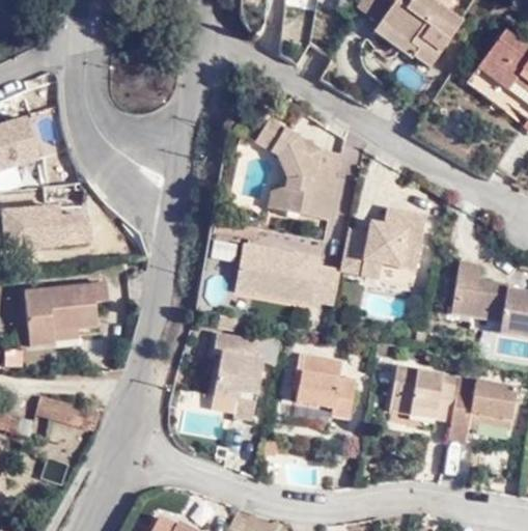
[(380,22),(394,0),(360,0),(357,8),(379,23),(380,22)]
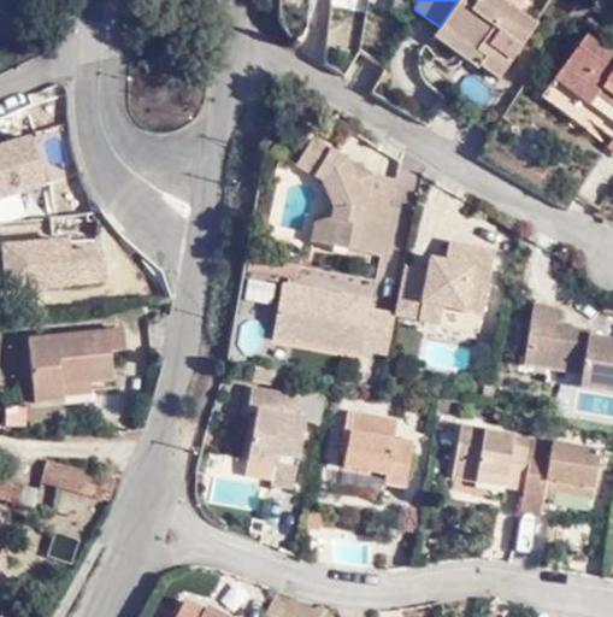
[(458,0),(441,25),(488,58),(484,65),(502,77),(540,22),(507,0),(458,0)]
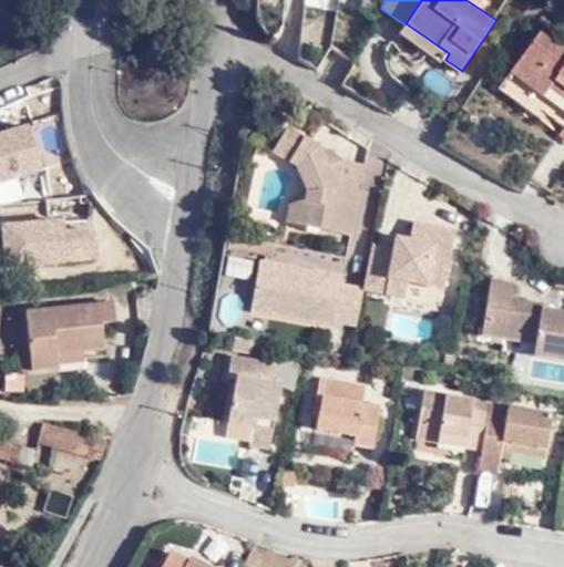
[(449,53),(406,23),(404,24),(398,34),(440,63),(445,60),(449,53)]
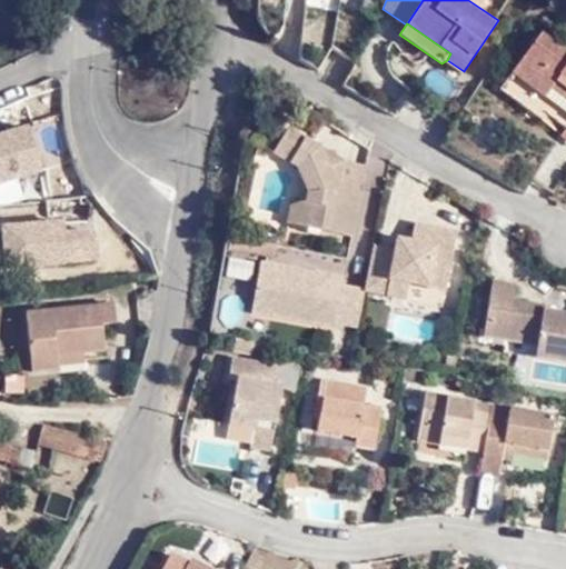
[(507,69),(545,96),(552,87),(565,97),(565,49),(539,29),(507,69)]
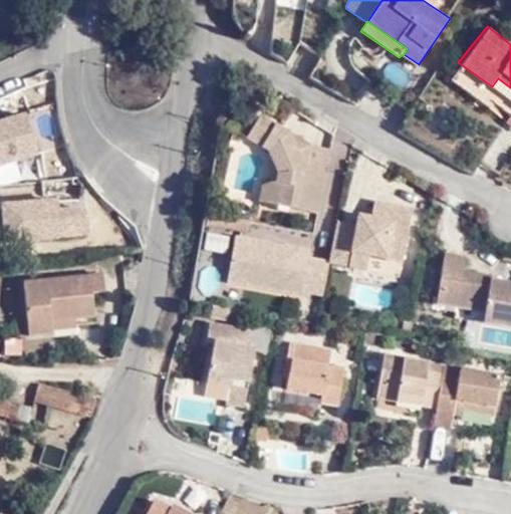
[(510,99),(510,87),(498,78),(492,86),(510,99)]
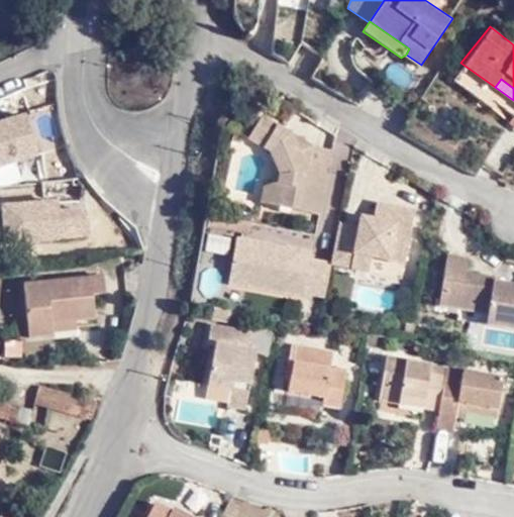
[(265,200),(323,210),(331,174),(309,168),(313,142),(263,113),(250,134),(274,148),(283,171),(281,179),(267,185),(265,200)]
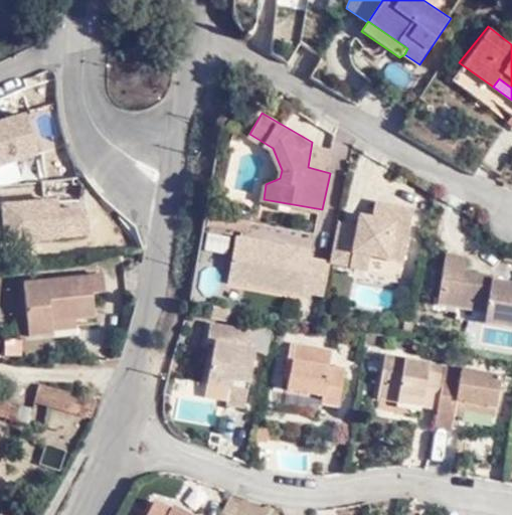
[(334,146),(312,142),(308,167),(329,172),(334,146)]
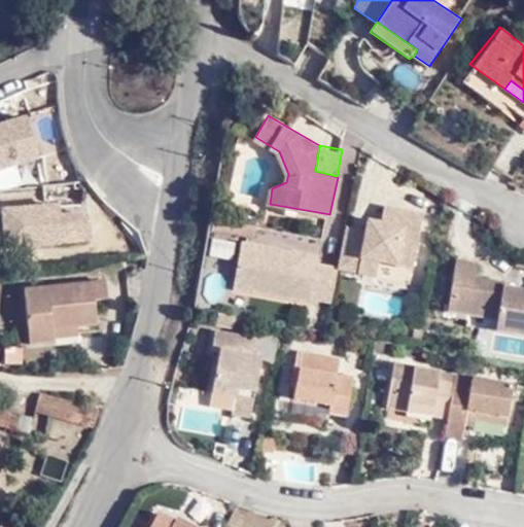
[(91,245),(88,203),(0,208),(0,222),(2,251),(91,245)]
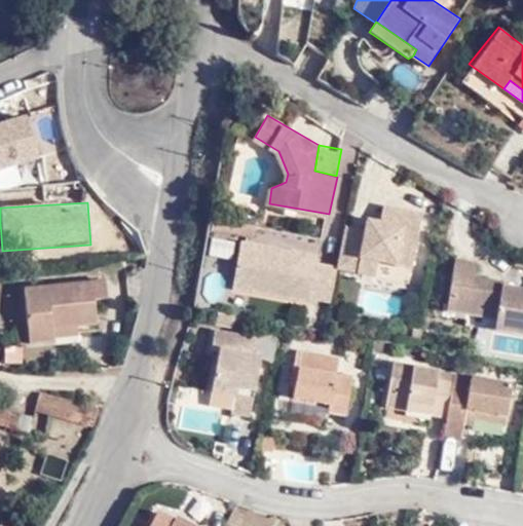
[(364,231),(345,228),(338,268),(362,273),(364,258),(381,262),(415,268),(425,215),(384,207),(380,224),(378,235),(364,231)]
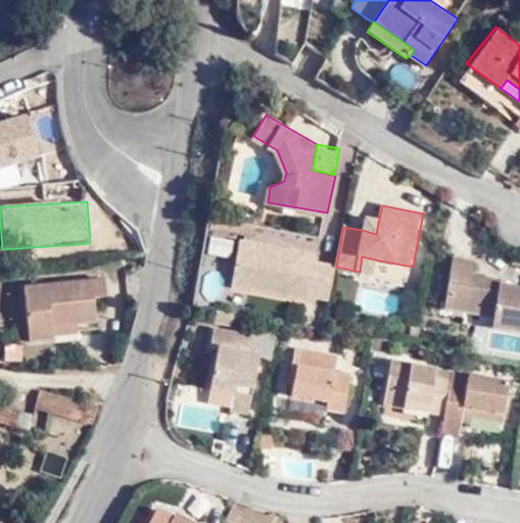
[(254,226),(216,218),(214,229),(252,236),(254,226)]
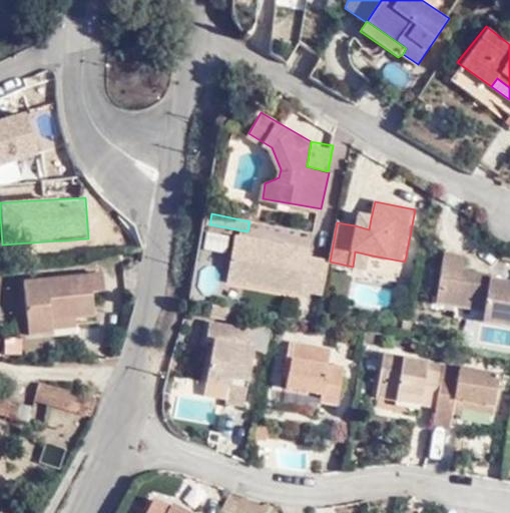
[(358,216),(355,225),(369,229),(371,218),(358,216)]
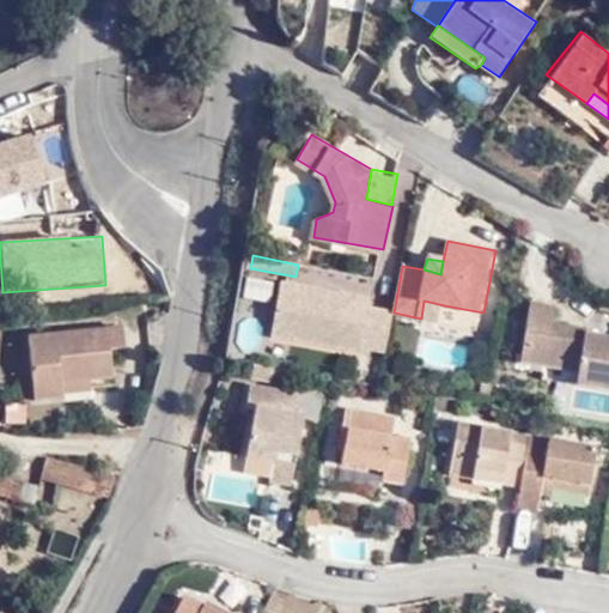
[(365,347),(387,352),(394,313),(371,308),(372,299),(285,283),(276,322),(318,331),(316,344),(364,353),(365,347)]
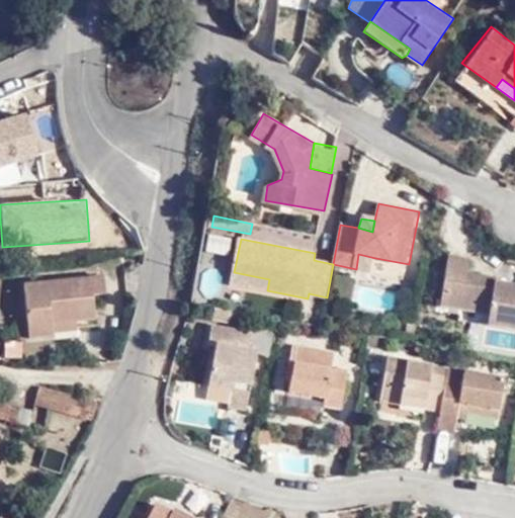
[(371,272),(375,258),(358,254),(356,269),(371,272)]
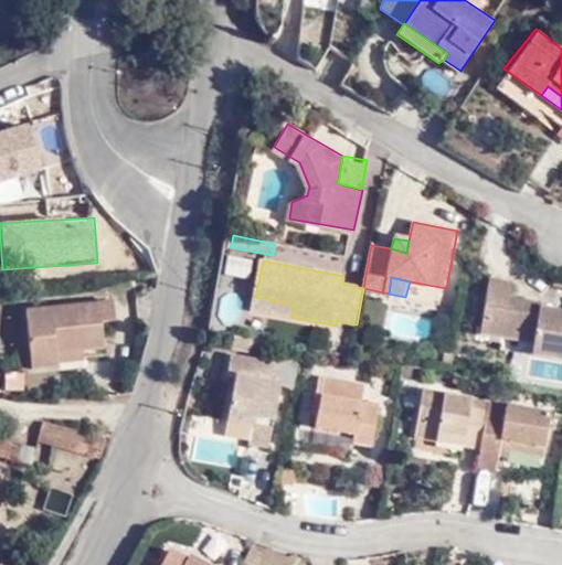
[(481,332),(505,338),(533,343),(531,355),(561,360),(561,312),(545,310),(542,312),(528,309),(529,302),(513,299),(516,285),(491,280),(481,332)]
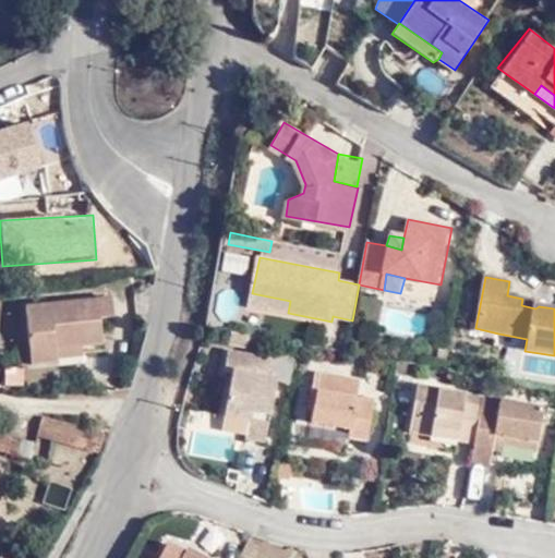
[(290,301),(252,293),(250,305),(288,313),(290,301)]
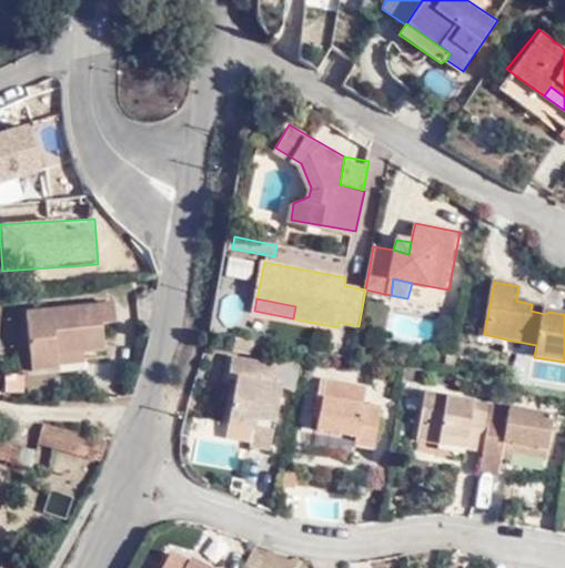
[(57,352),(82,350),(107,348),(104,323),(115,321),(112,301),(26,310),(31,369),(57,367),(57,363),(57,352)]
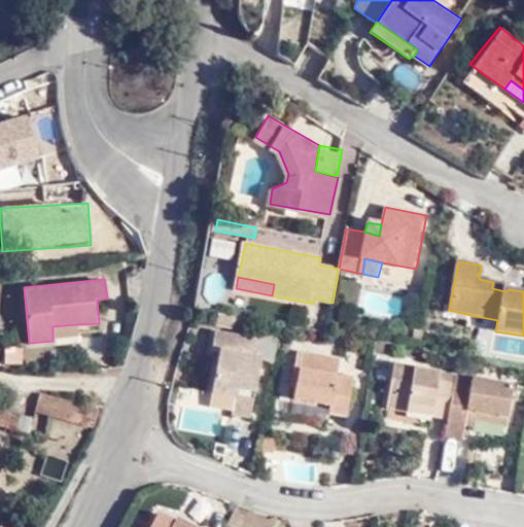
[(497,320),(470,315),(467,326),(495,331),(497,320)]
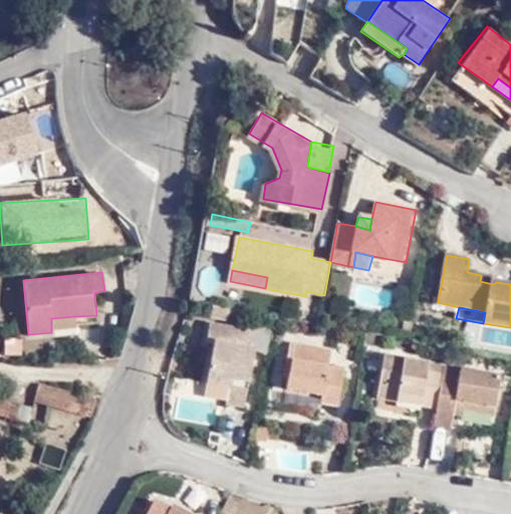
[(74,325),(74,316),(51,318),(51,328),(74,325)]
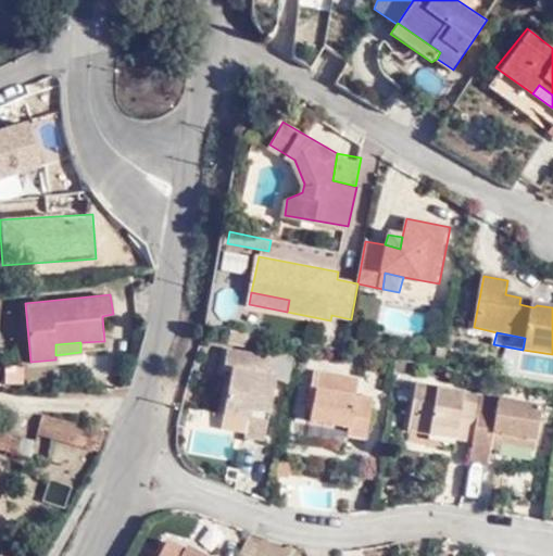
[(237,365),(229,407),(255,412),(253,420),(251,432),(272,436),(283,373),(273,370),(276,353),(234,345),(229,363),(237,365)]
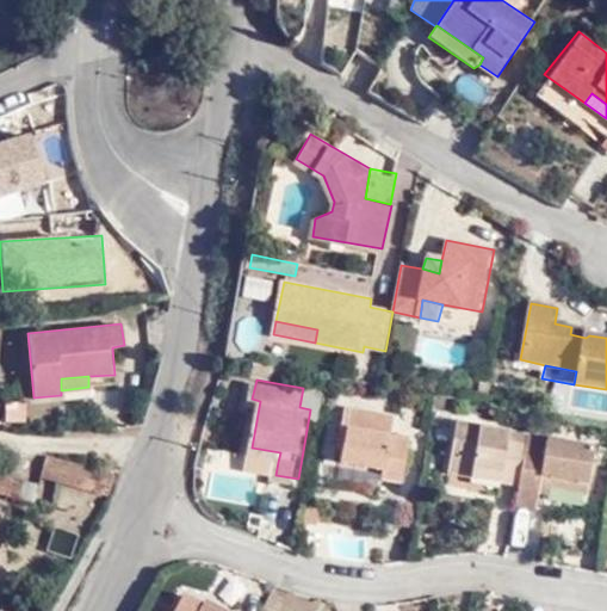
[(350,444),(346,462),(391,470),(390,476),(410,480),(417,438),(398,433),(403,415),(351,405),(344,443),(350,444)]
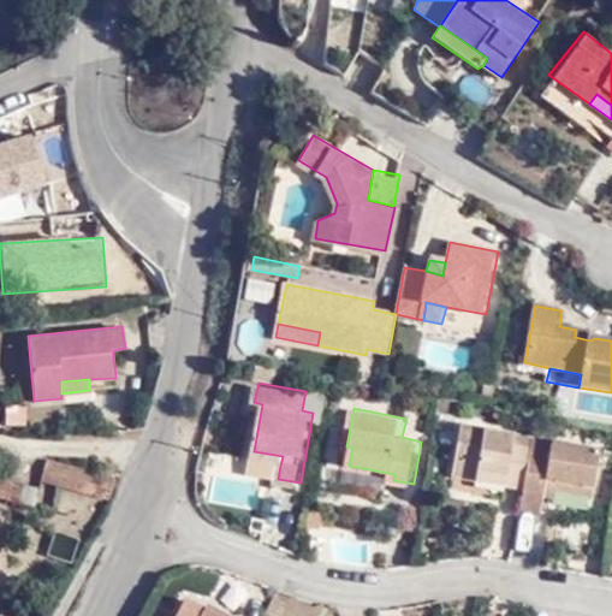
[(505,486),(526,489),(536,438),(468,424),(456,475),(479,480),(480,472),(506,475),(505,486)]
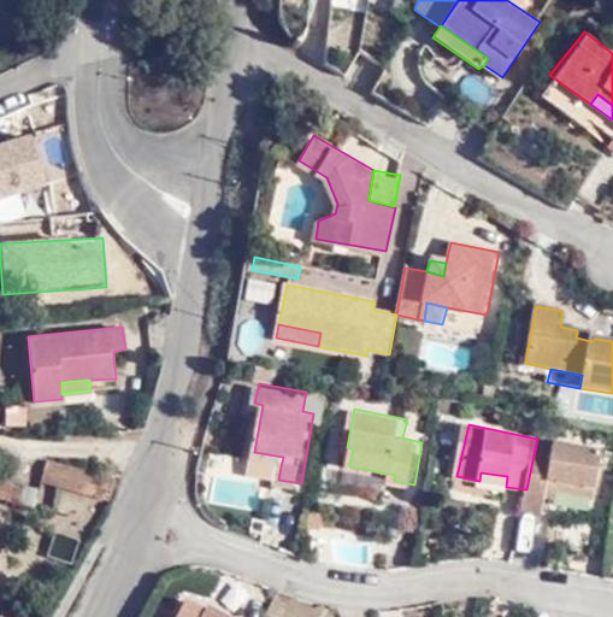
[(526,489),(522,512),(543,517),(549,491),(595,500),(603,453),(537,439),(526,489)]
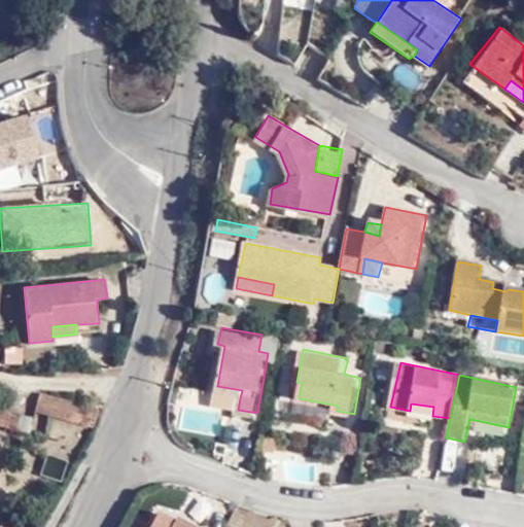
[(242,390),(217,386),(215,393),(240,398),(242,390)]
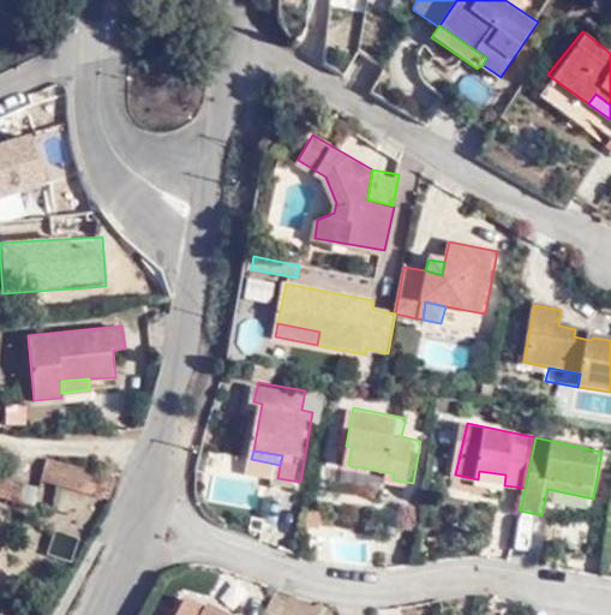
[(111,495),(115,478),(46,458),(41,476),(111,495)]
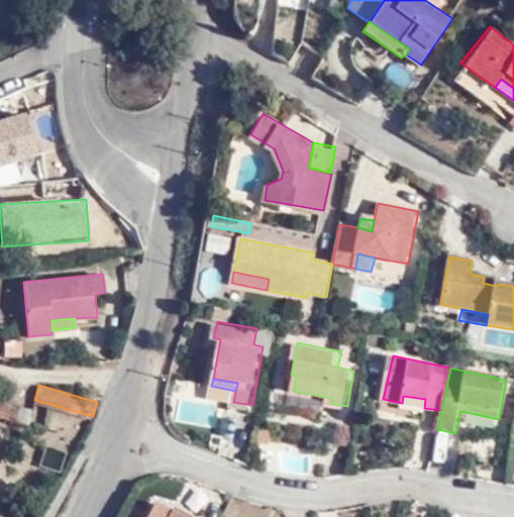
[(402,403),(424,408),(425,399),(403,396),(402,403)]
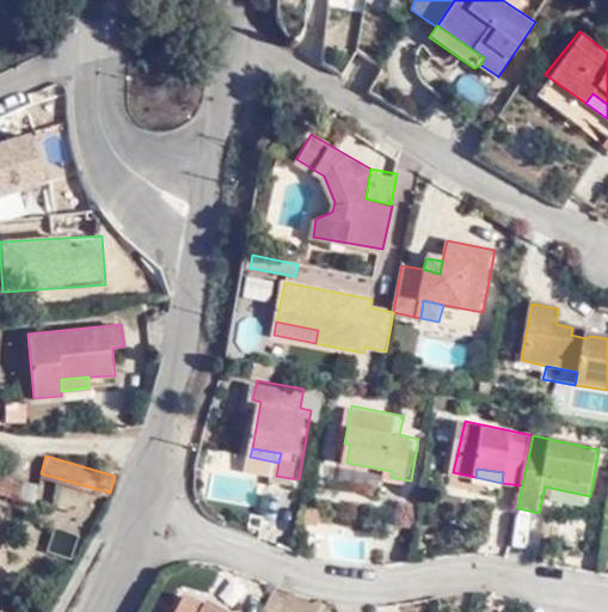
[(184,594),(173,611),(231,611),(208,599),(203,606),(184,594)]
